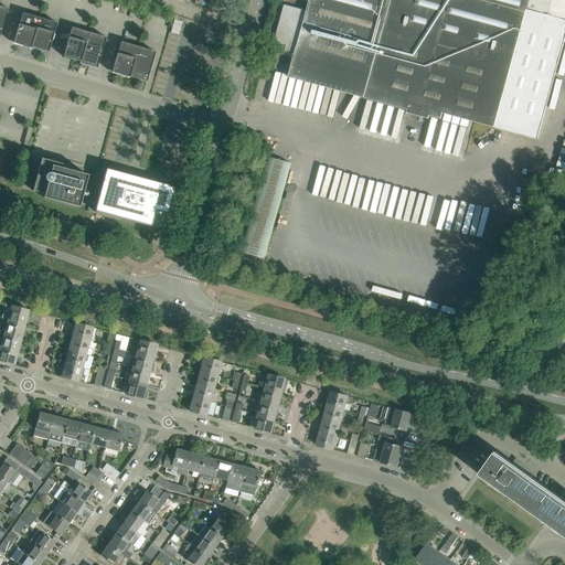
[(489,0),(309,0),(307,11),(295,55),(296,55),(300,39),(311,41),(305,62),(369,80),(366,88),(368,88),(364,98),(408,110),(407,113),(428,119),(429,116),(441,119),(443,114),(444,114),(439,127),(451,130),(455,117),(494,127),(526,10),(489,0)]
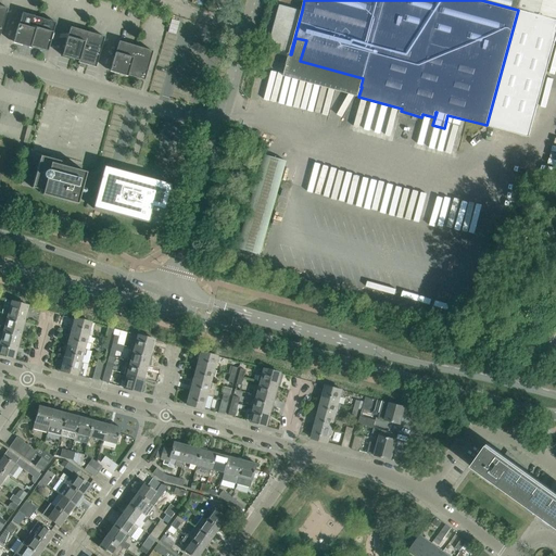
[(481,0),(518,10),(520,0),(481,0)]
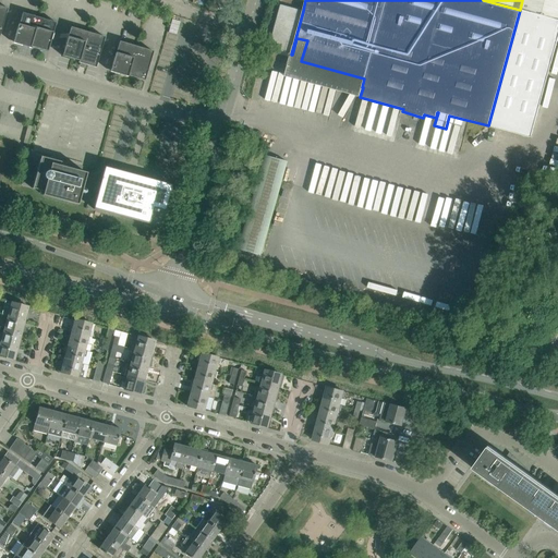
[(557,20),(557,0),(522,0),(520,10),(557,20)]
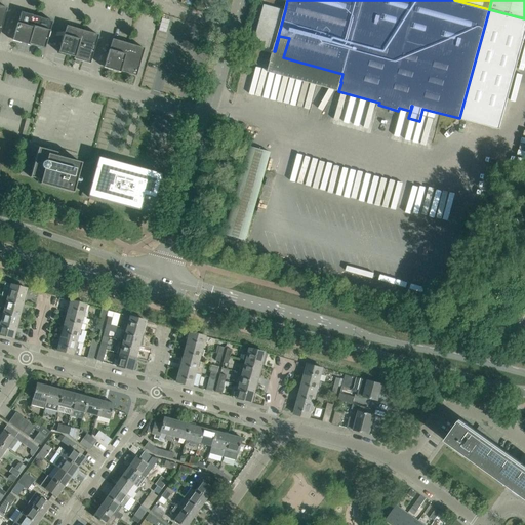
[(274,51),(285,10),(265,5),(253,45),(274,51)]
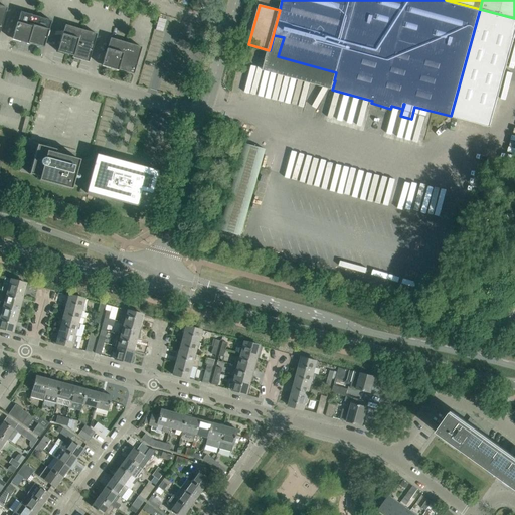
[(514,35),(514,18),(480,9),(451,116),(490,127),(514,35)]
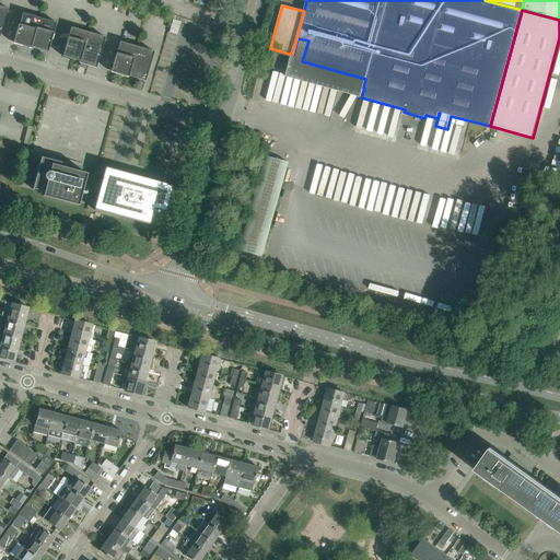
[(56,23),(39,18),(22,13),(19,24),(13,44),(31,48),(31,47),(47,51),(56,23)]
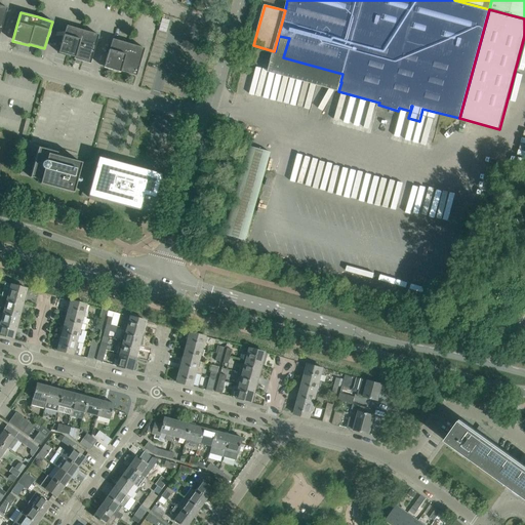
[(74,57),(82,30),(67,26),(62,42),(58,52),(74,57)]
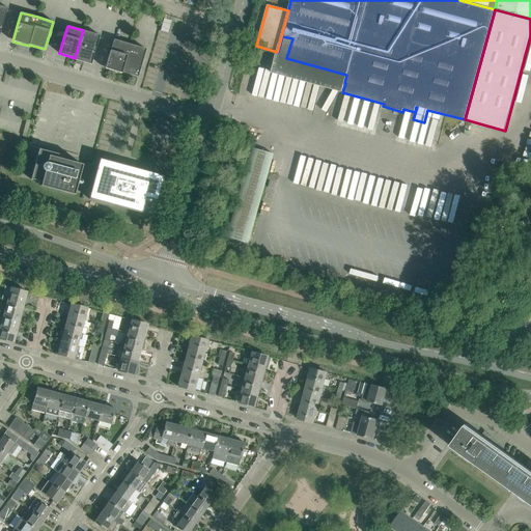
[(100,35),(83,30),(75,58),(75,59),(91,64),(100,35)]
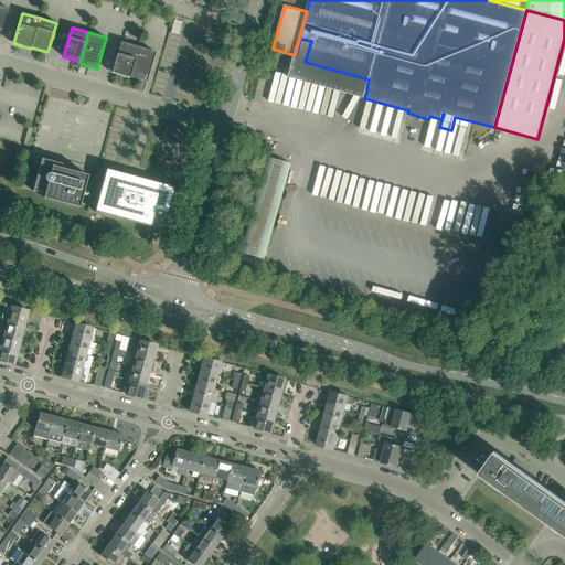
[(129,76),(138,46),(120,42),(117,53),(112,73),(129,78),(129,76)]
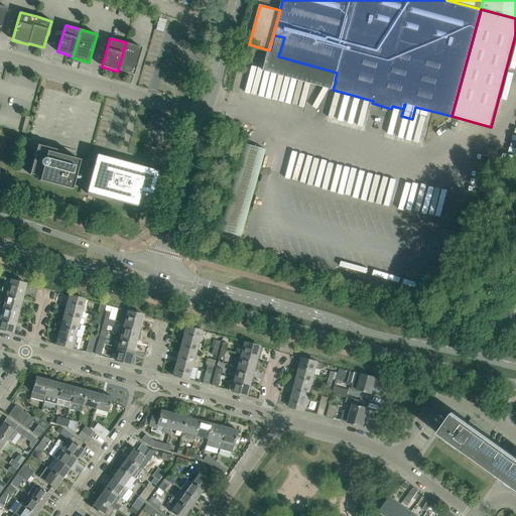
[(141,47),(126,42),(118,70),(133,75),(141,47)]
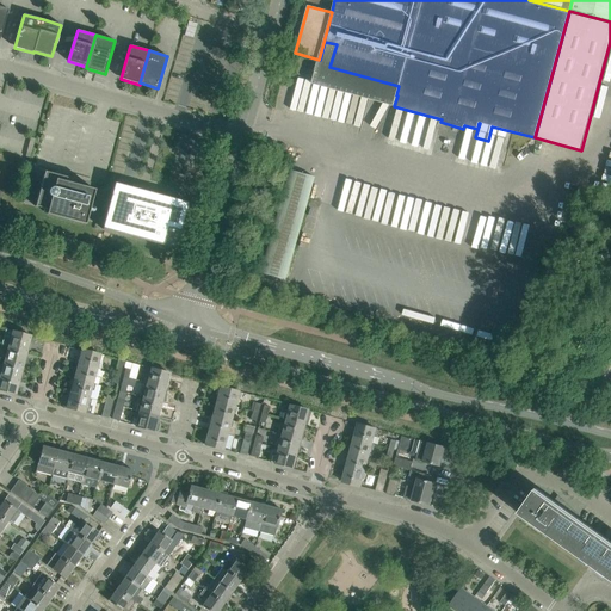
[(48,210),(47,214),(85,224),(94,190),(66,181),(67,178),(65,177),(63,181),(57,180),(59,176),(44,172),(35,207),(48,210)]
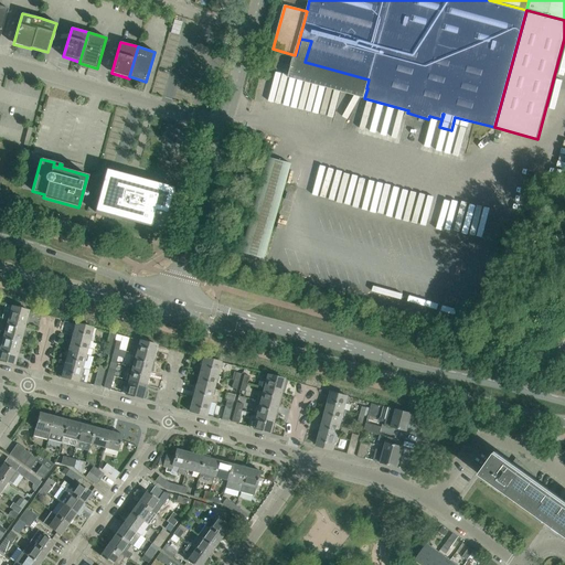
[(123,172),(105,168),(93,211),(163,230),(174,187),(139,177),(138,180),(121,176),(123,172)]
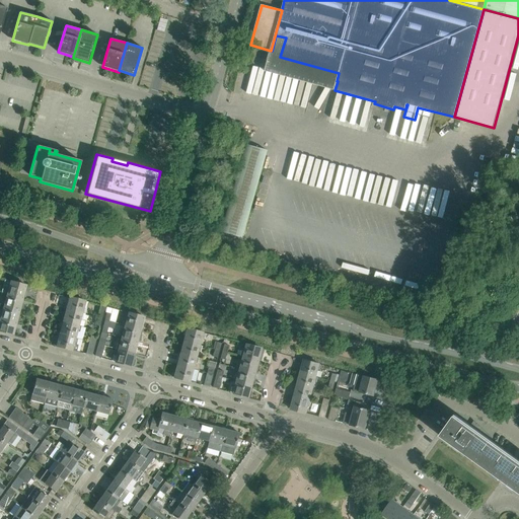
[(24,291),(26,286),(10,281),(7,293),(23,298),(23,297),(24,298),(26,297),(27,293),(26,291),(24,291)]
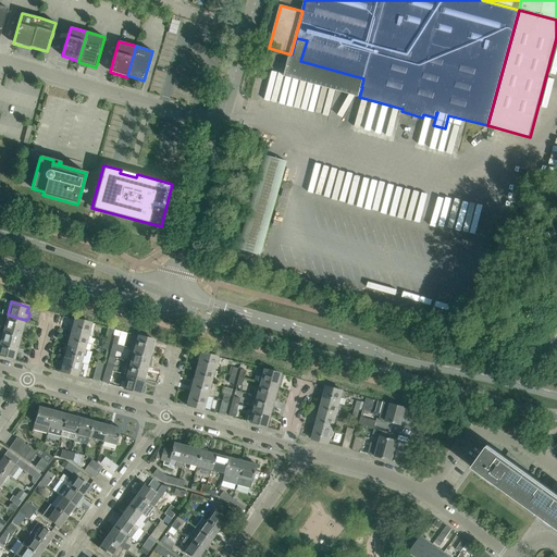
[(23,325),(25,320),(8,314),(4,329),(21,333),(23,333),(25,332),(26,327),(24,325),(23,325)]
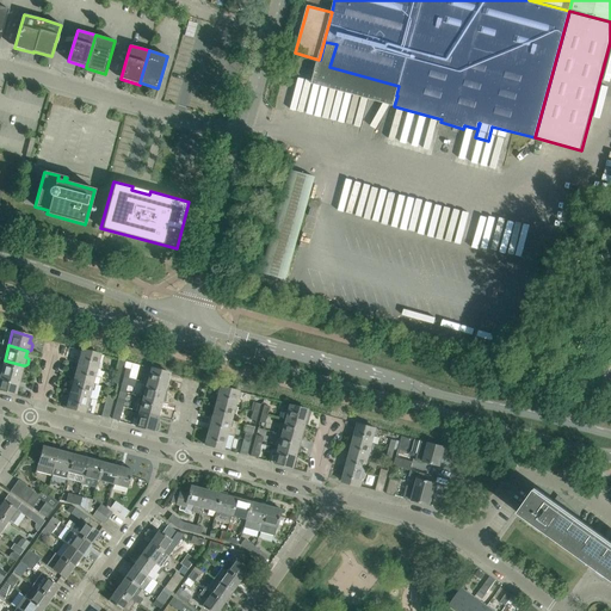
[(97,369),(100,355),(81,350),(78,364),(97,369)]
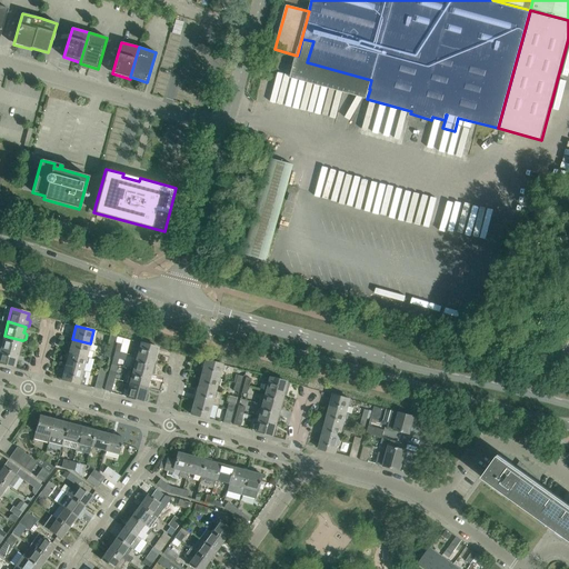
[(111,350),(113,342),(115,340),(116,340),(117,337),(111,335),(107,349),(111,350)]
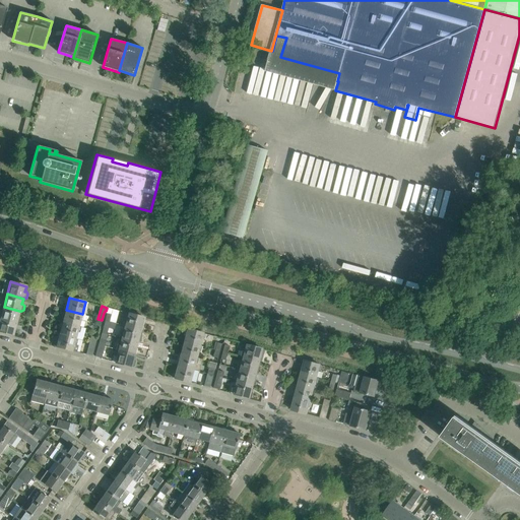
[(18,316),(19,311),(4,307),(0,319),(16,323),(16,322),(19,322),(21,317),(18,316)]
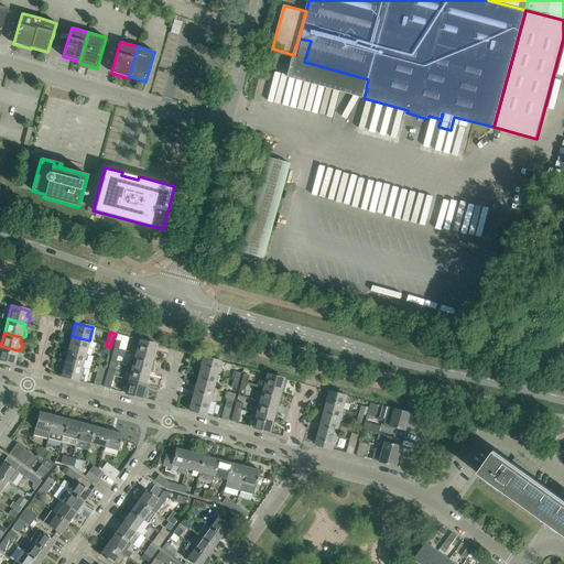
[(85,354),(89,340),(72,336),(68,349),(85,354)]
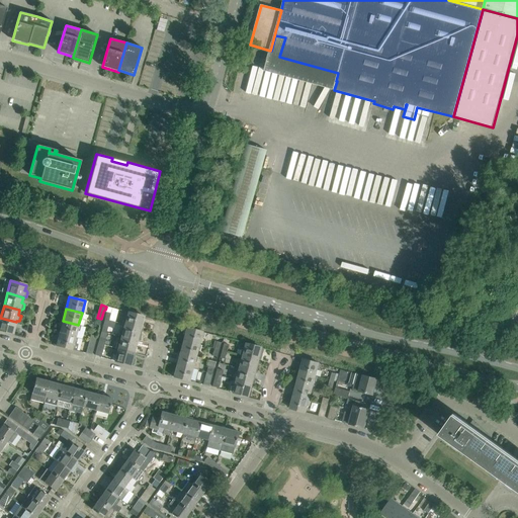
[(140,329),(144,317),(127,312),(124,325),(140,329)]
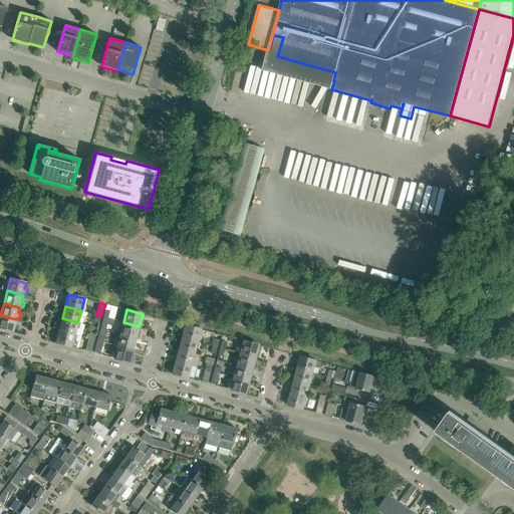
[(0,327),(13,331),(16,319),(0,315),(0,316),(0,327)]
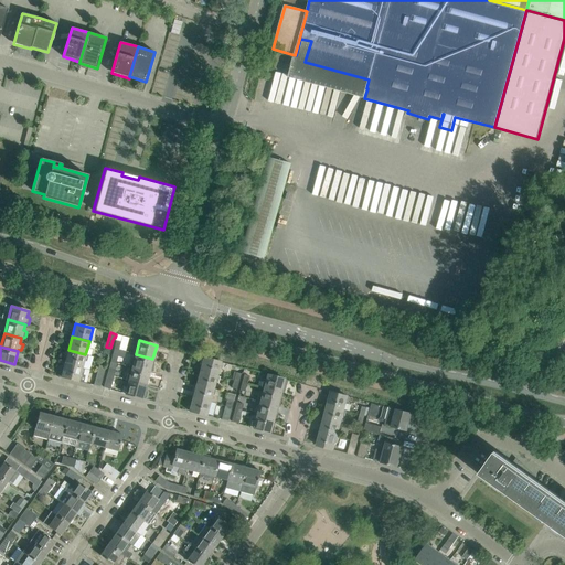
[(82,368),(85,354),(68,350),(68,351),(66,351),(65,355),(66,356),(65,363),(82,368)]
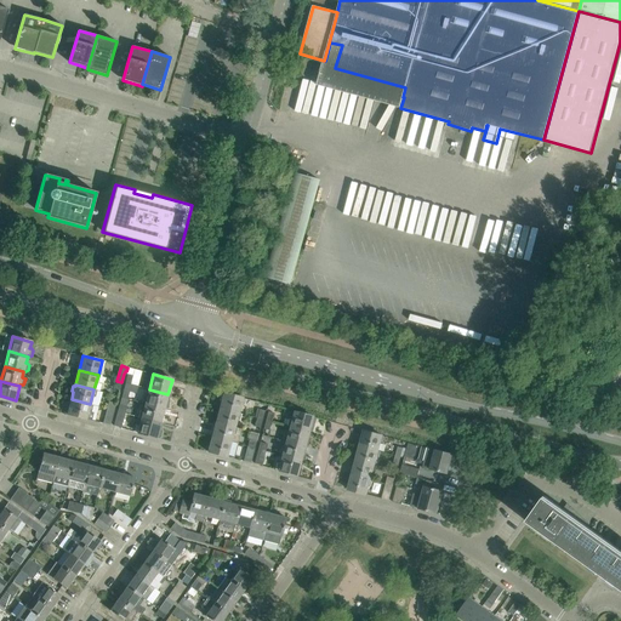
[(166,399),(167,394),(149,389),(148,394),(144,393),(142,403),(146,404),(164,409),(164,408),(169,408),(169,400),(166,399)]
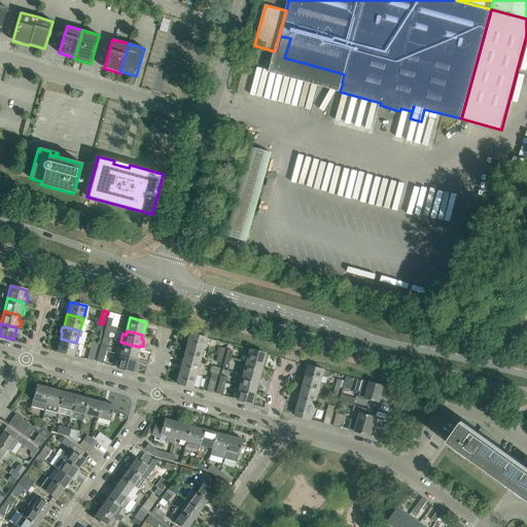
[(202,350),(206,338),(189,334),(186,346),(202,350)]
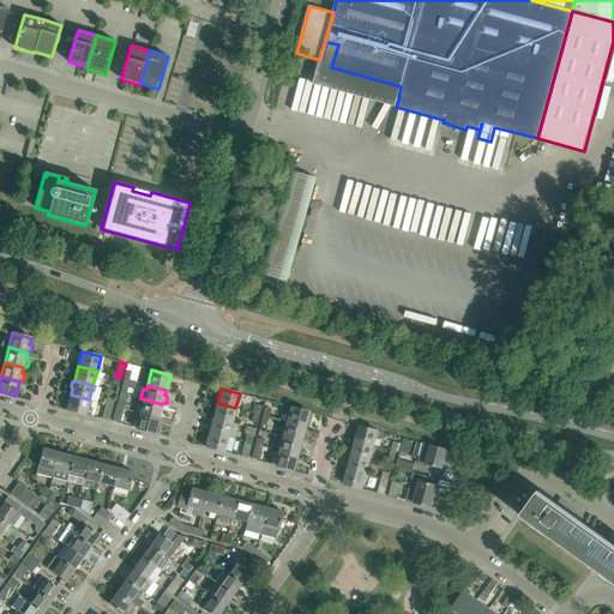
[(94,401),(89,399),(71,395),(70,395),(68,395),(66,396),(65,401),(66,403),(68,403),(66,409),(90,416),(94,401)]
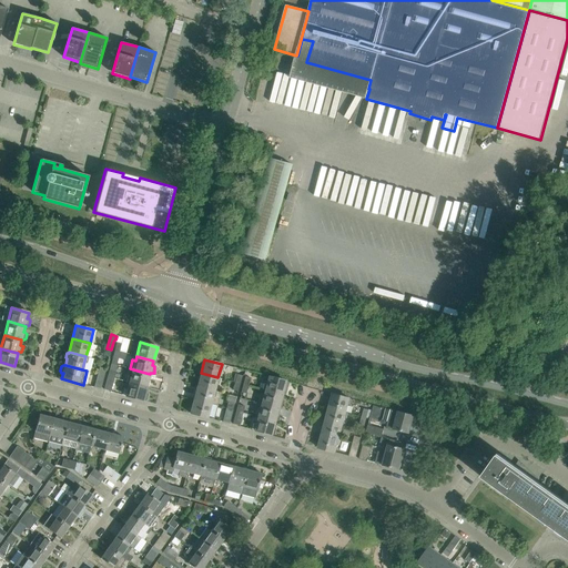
[(146,387),(150,374),(133,369),(129,383),(146,387)]
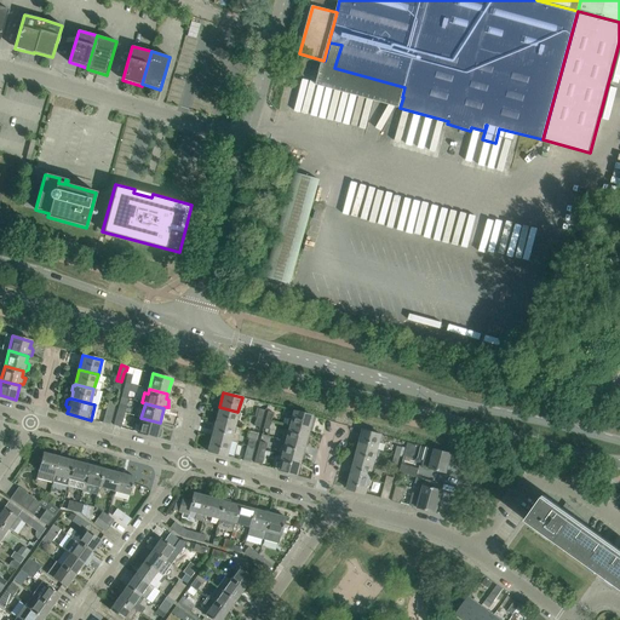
[(234,426),(237,412),(219,407),(216,422),(234,426)]
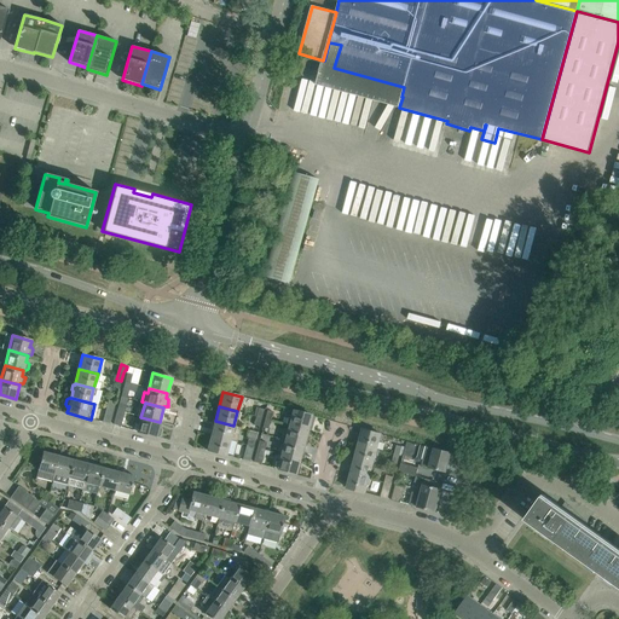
[(110,423),(114,410),(106,408),(103,421),(110,423)]
